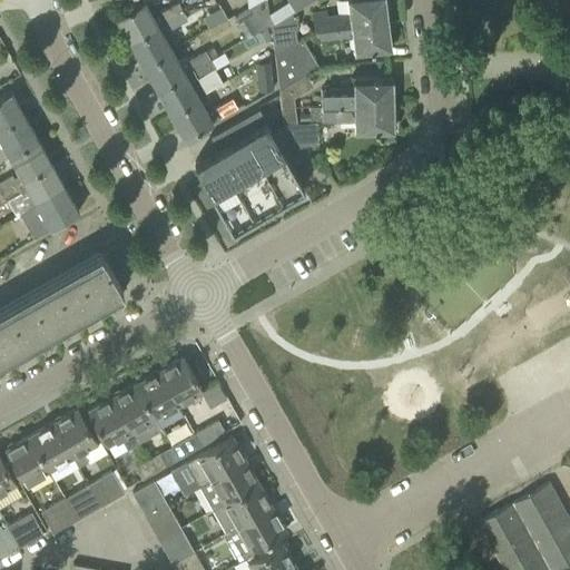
[(129,39),(183,10),(177,1),(159,11),(161,15),(154,19),(143,0),(141,0),(116,15),(129,39)]
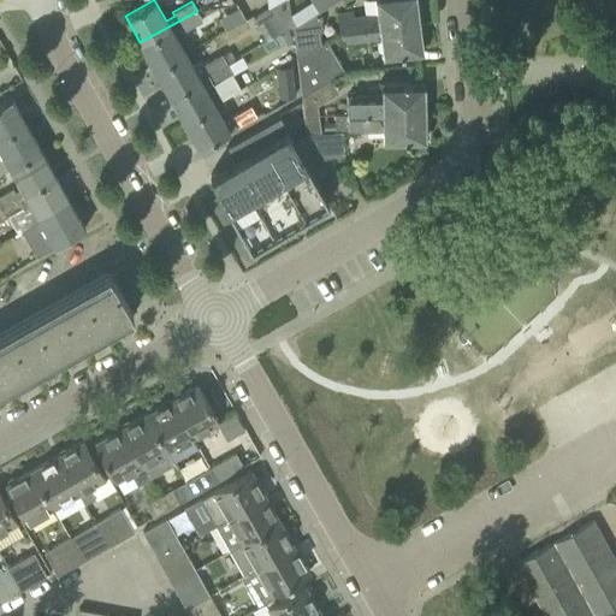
[(282,0),(268,9),(253,17),(261,33),(266,40),(290,27),(286,0),(282,0)]
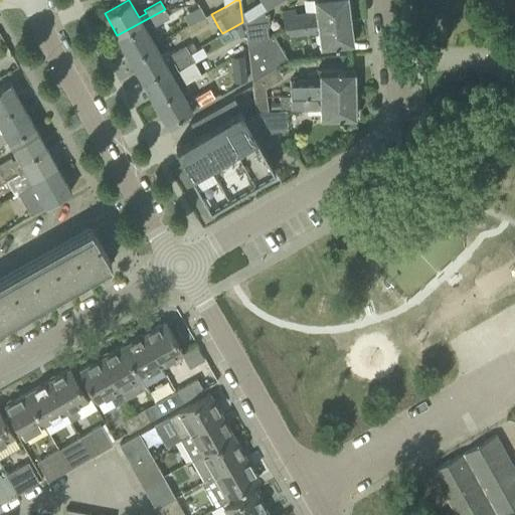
[(261,0),(264,3),(267,8),(280,0),(261,0)]
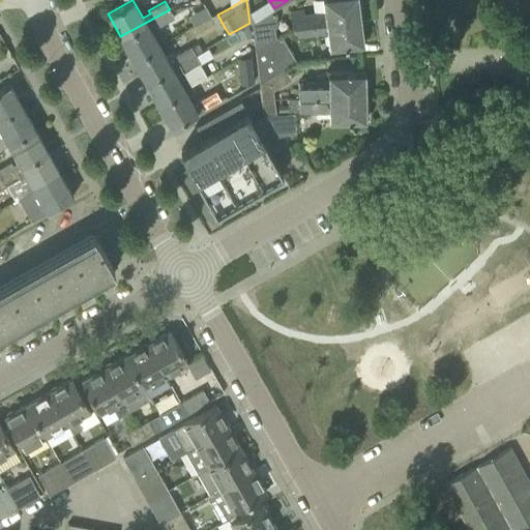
[(304,9),(290,11),(292,26),(296,26),(359,18),(356,0),(322,0),(324,11),(304,13),(304,9)]
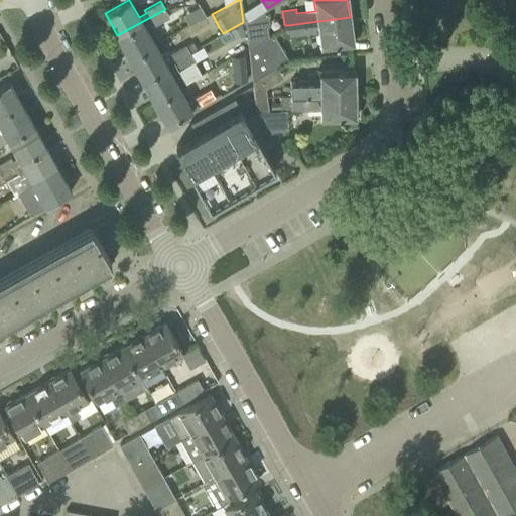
[(169,16),(165,9),(117,35),(129,57),(154,43),(145,26),(151,23),(153,26),(169,16)]
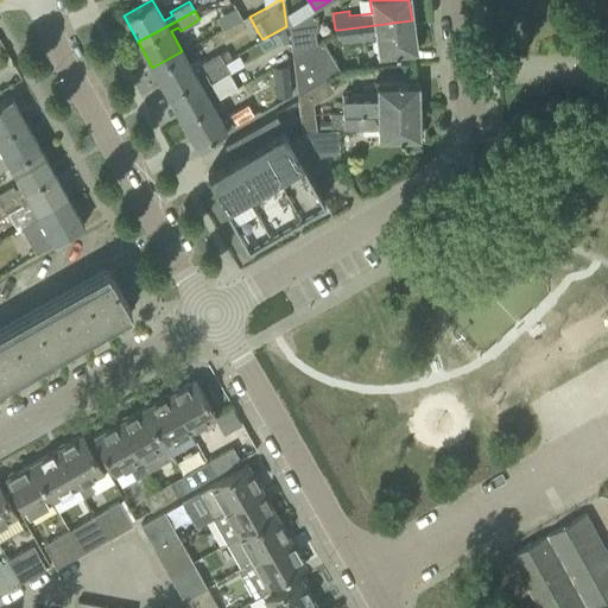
[(312,12),(289,26),(292,57),(309,48),(315,44),(316,43),(312,12)]
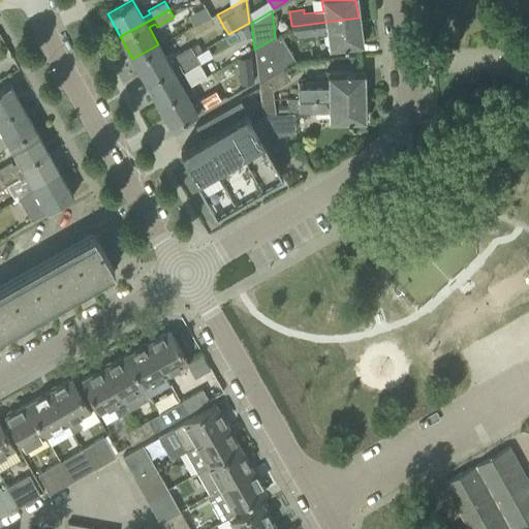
[(196,37),(218,24),(213,14),(191,28),(196,37)]
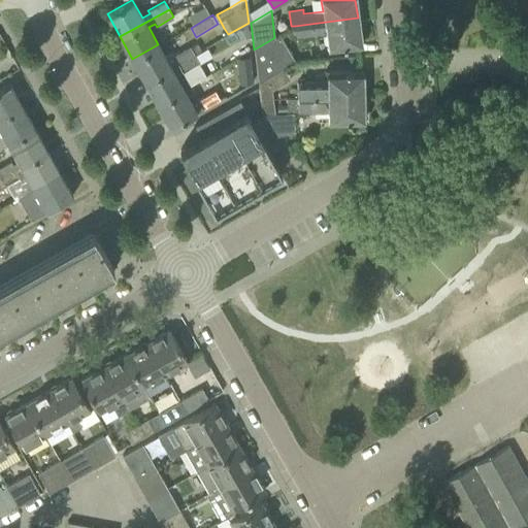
[(295,27),(287,32),(290,37),(296,36),(326,33),(327,48),(340,47),(361,45),(358,18),(295,26),(295,27)]
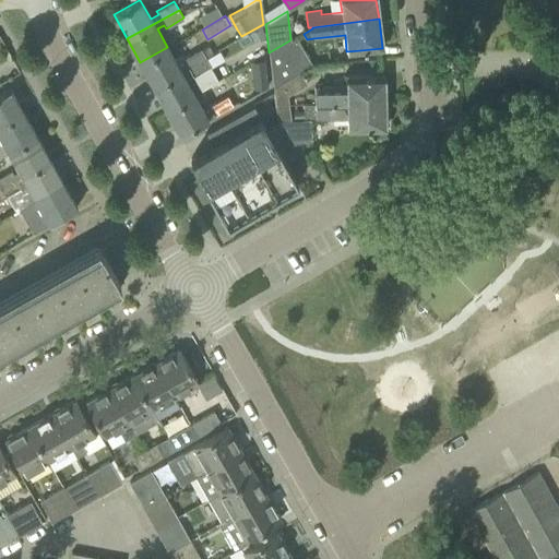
[(284,44),(269,52),(273,86),(300,70),(284,44)]
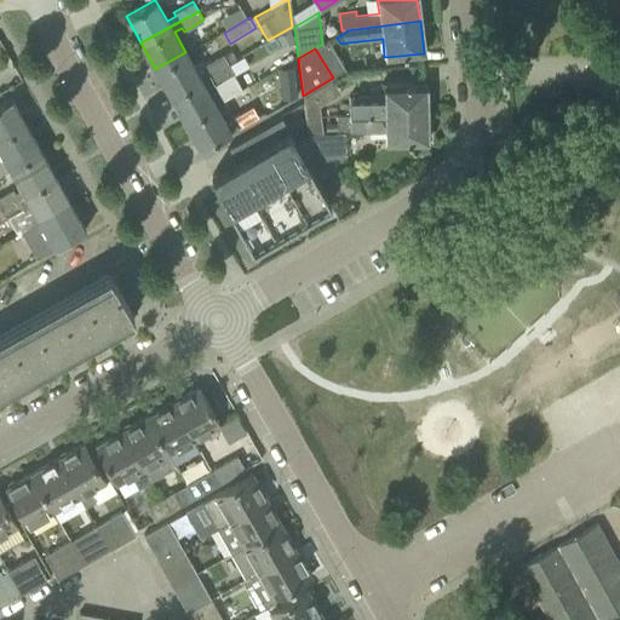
[(171,96),(228,63),(223,53),(202,64),(205,68),(197,73),(185,52),(155,69),(171,96)]
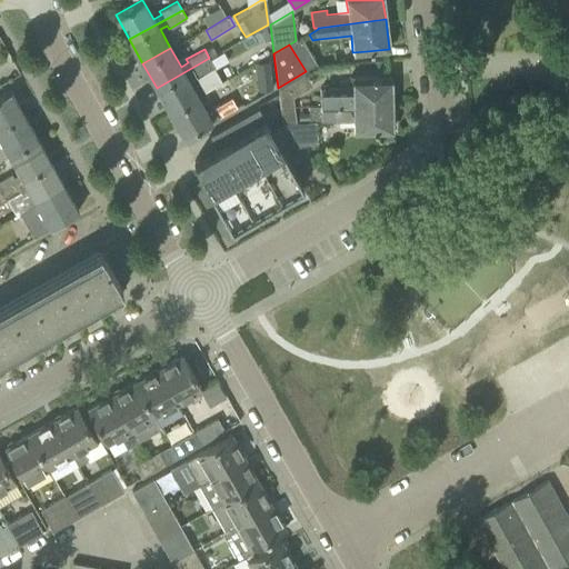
[(209,58),(157,88),(170,111),(198,96),(205,92),(200,86),(196,77),(215,67),(209,58)]
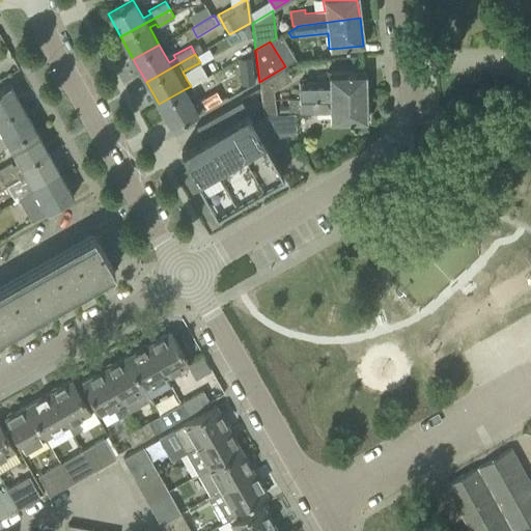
[(250,58),(236,59),(241,85),(253,84),(250,58)]
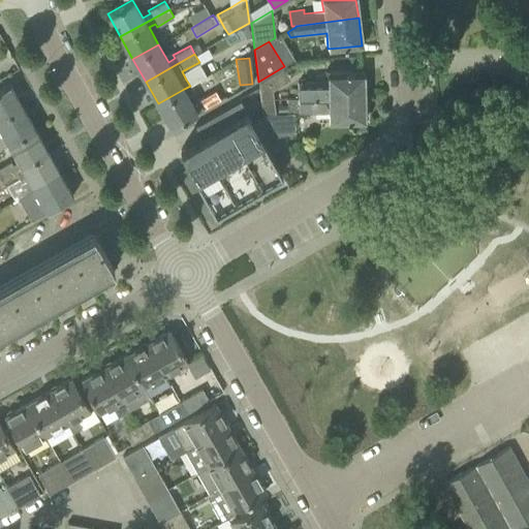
[(364,95),(363,70),(342,70),(328,71),(328,82),(298,83),(298,92),(298,97),(364,95)]
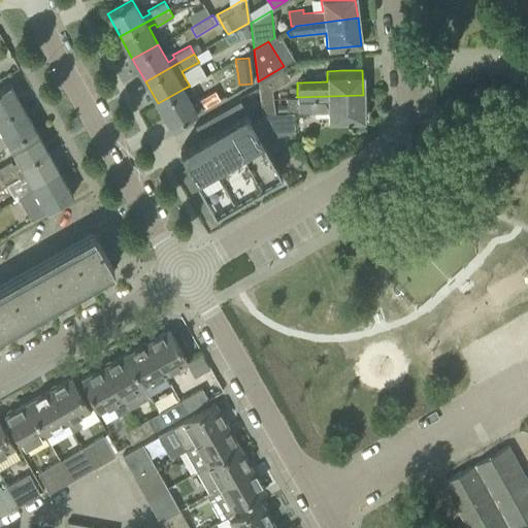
[(0,118),(22,106),(9,84),(0,88),(0,118)]
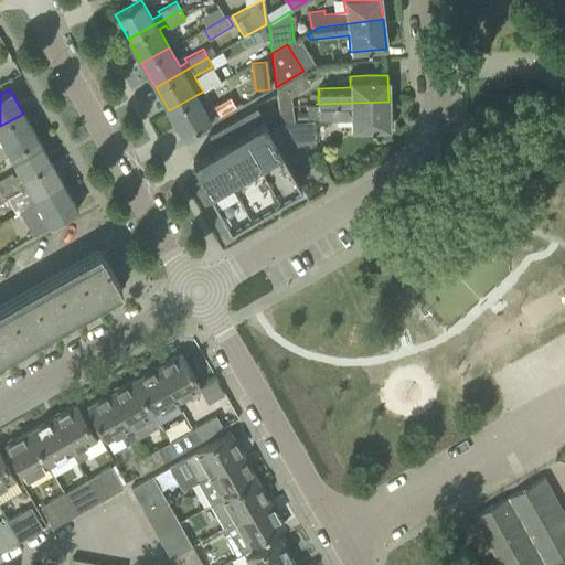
[(206,114),(196,95),(169,110),(182,135),(235,106),(230,96),(212,107),(213,109),(206,114)]
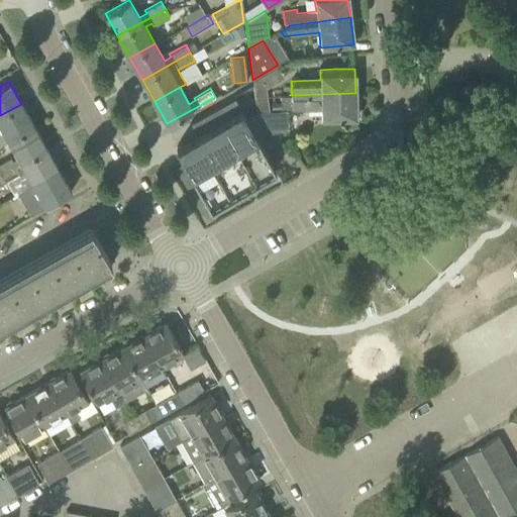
[(267,87),(253,89),(256,111),(270,110),(267,87)]
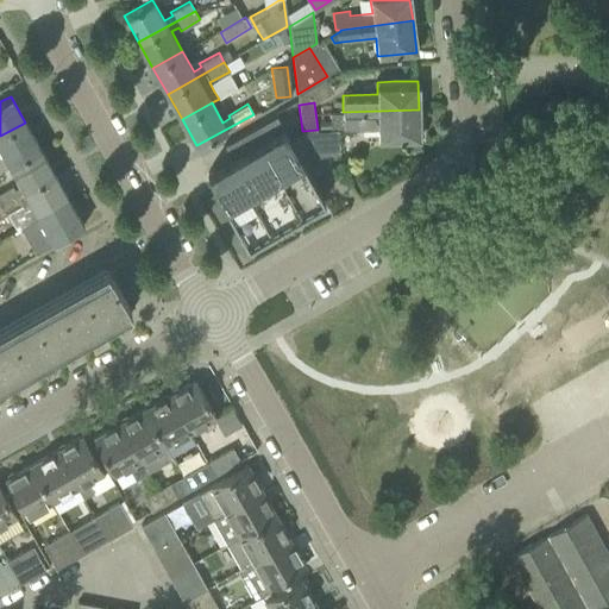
[(318,130),(302,131),(306,157),(321,155),(321,151),(339,150),(339,130),(378,129),(378,140),(397,140),(419,139),(419,110),(343,112),(330,112),(331,130),(318,130)]
